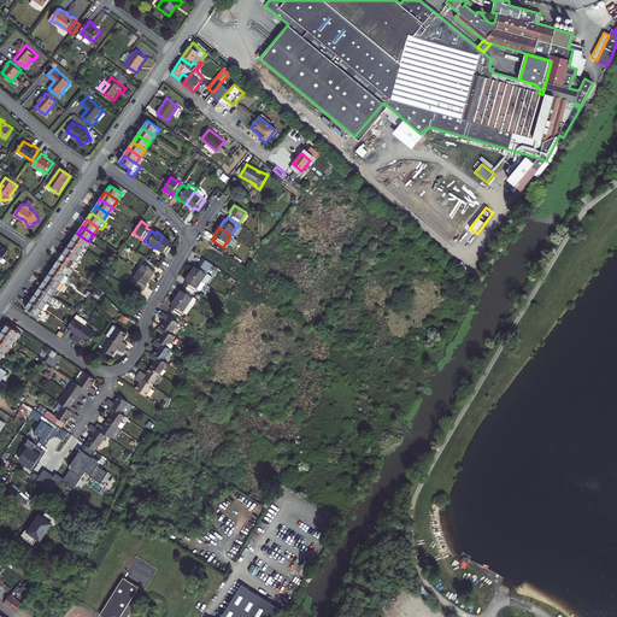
[(88,241),(77,234),(72,240),(84,248),(88,241)]
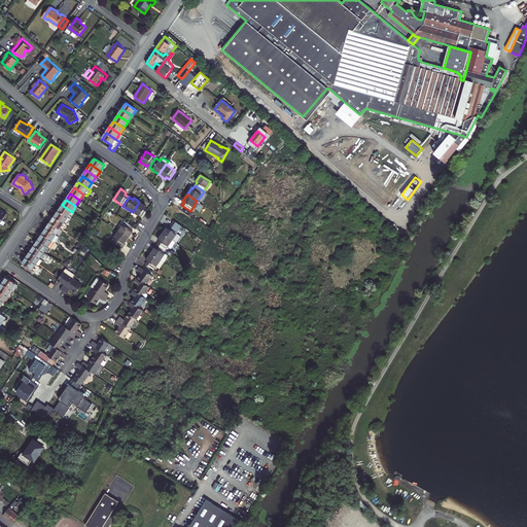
[(144,207),(145,206),(139,202),(133,212),(131,215),(136,218),(138,216),(142,218),(147,210),(144,207)]
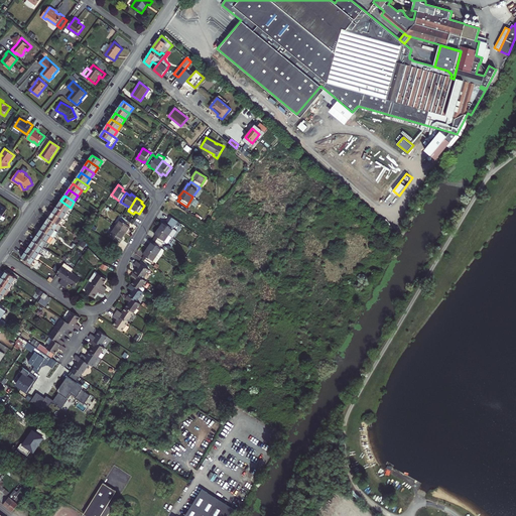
[(71,208),(60,201),(56,207),(66,213),(71,208)]
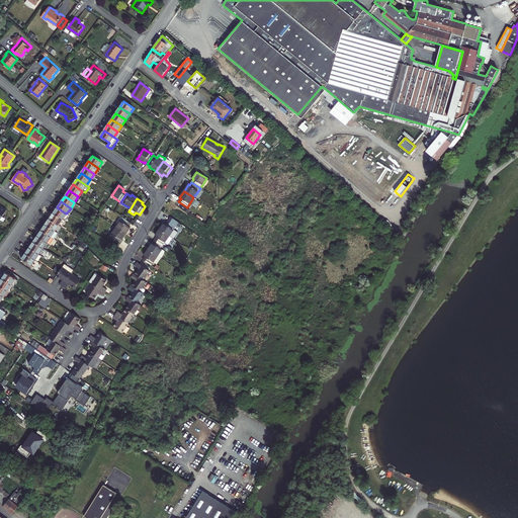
[(66,213),(57,207),(53,212),(63,220),(66,213)]
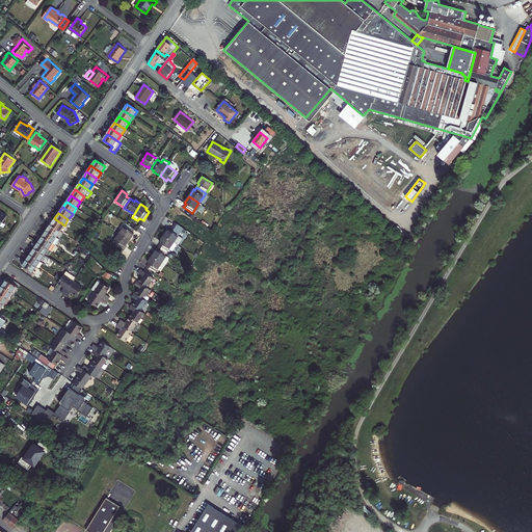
[(64,225),(54,218),(51,224),(60,232),(64,225)]
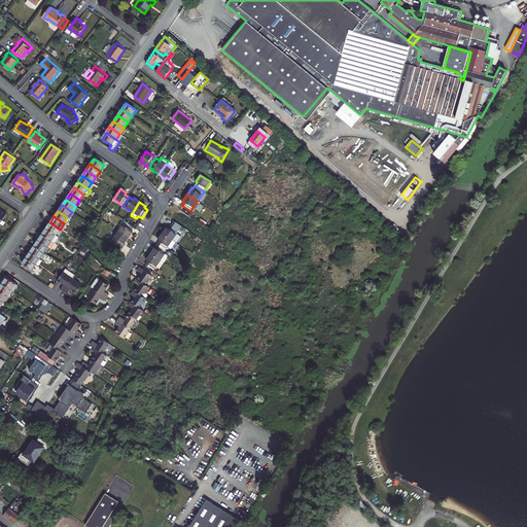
[(133,232),(131,231),(134,227),(126,222),(125,221),(118,232),(128,238),(133,232)]
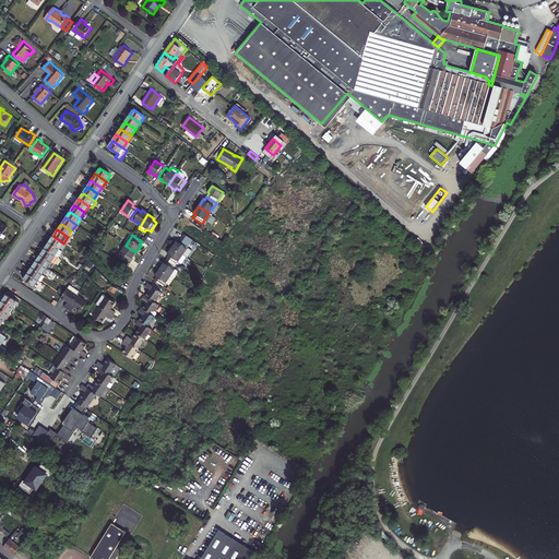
[(63,244),(54,236),(48,242),(59,249),(63,244)]
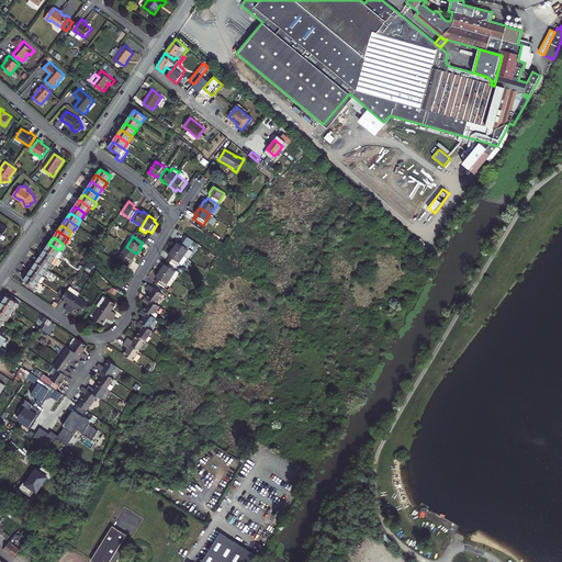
[(172,249),(183,256),(190,246),(181,239),(179,243),(178,242),(172,249)]
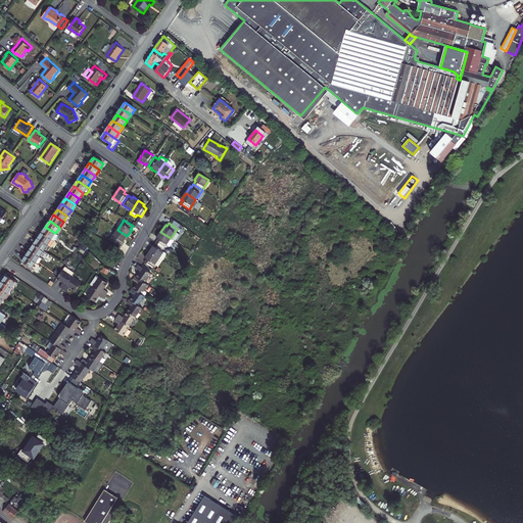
[(55,233),(45,227),(41,233),(54,241),(58,235),(56,234),(55,233)]
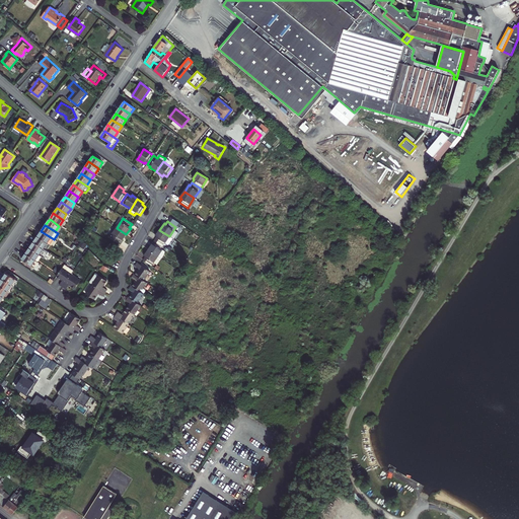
[(120,243),(122,241),(126,234),(117,228),(109,237),(119,242),(120,243)]
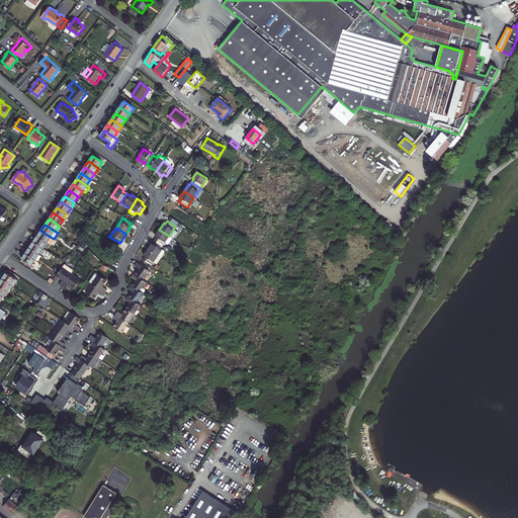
[(154,240),(163,245),(169,236),(159,230),(155,236),(156,237),(154,240)]
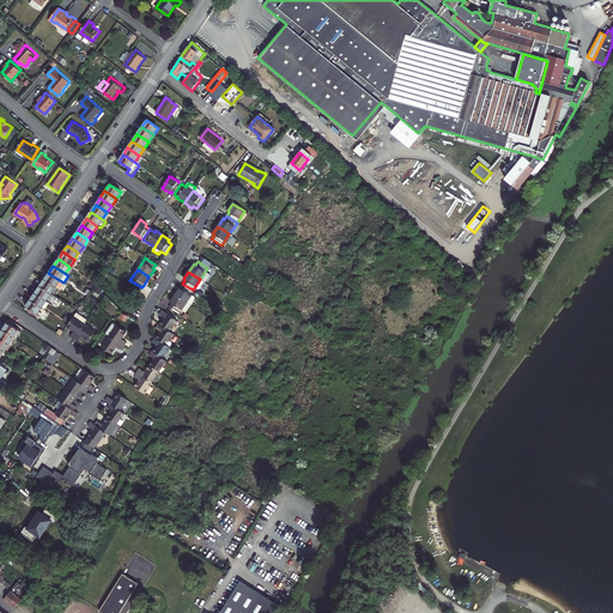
[(48,273),(44,279),(55,286),(59,290),(64,283),(48,273)]
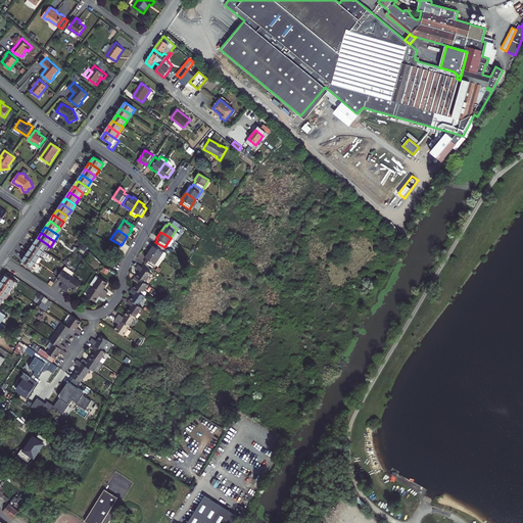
[(47,244),(38,238),(34,244),(43,250),(47,244)]
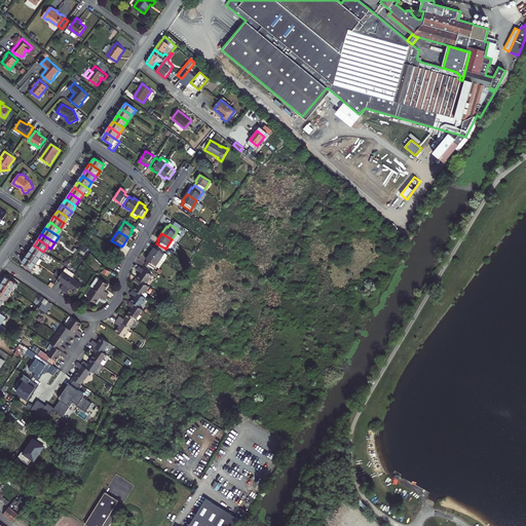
[(164,253),(162,252),(165,249),(156,243),(150,253),(160,260),(164,253)]
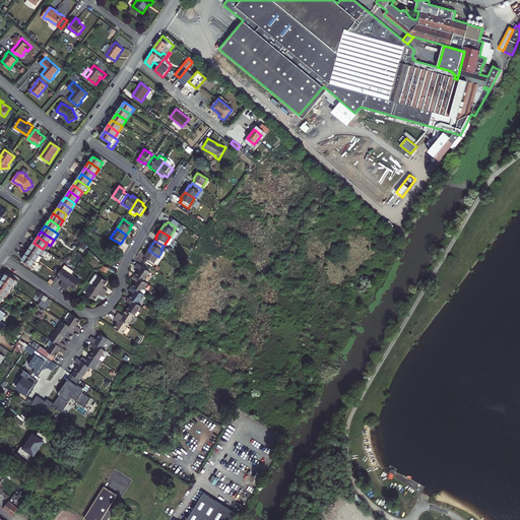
[(43,249),(34,243),(29,249),(39,255),(42,257),(45,259),(49,253),(46,251),(43,249)]
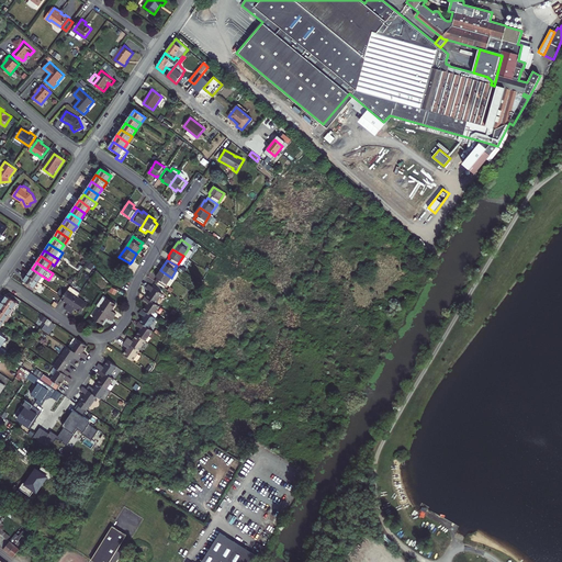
[(42,276),(32,269),(27,274),(37,282),(42,276)]
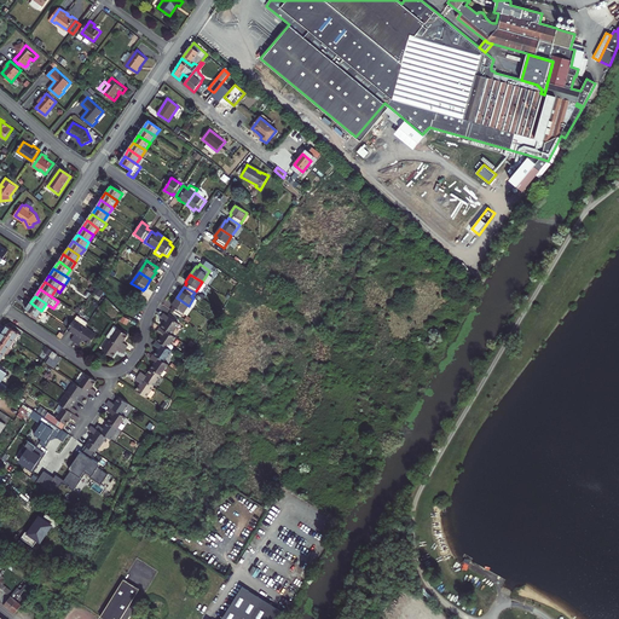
[(171,310),(180,317),(189,306),(177,298),(172,306),(173,306),(171,310)]
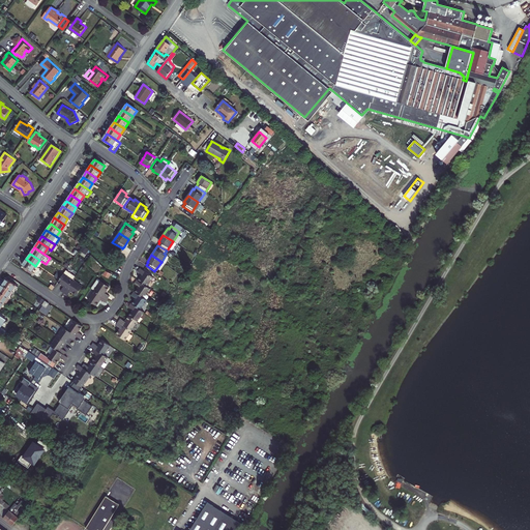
[(97,274),(99,274),(105,271),(106,271),(106,270),(90,257),(89,258),(88,264),(88,266),(88,267),(92,271),(93,272),(94,272),(94,273),(96,274),(97,274)]
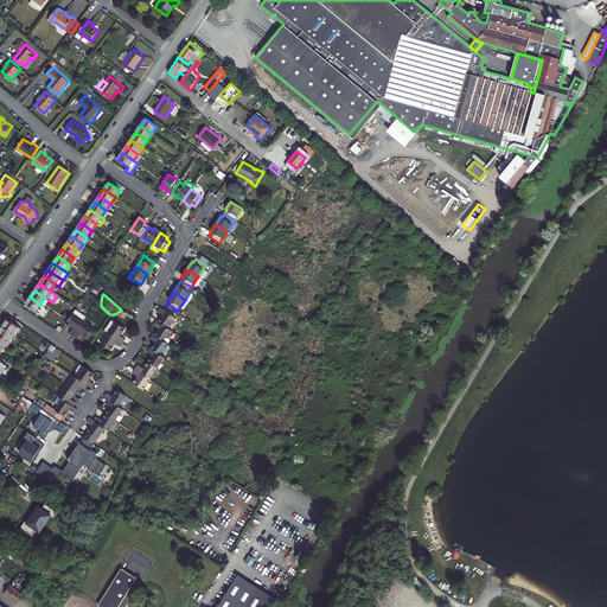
[(40,305),(30,296),(25,304),(39,313),(44,306),(40,305)]
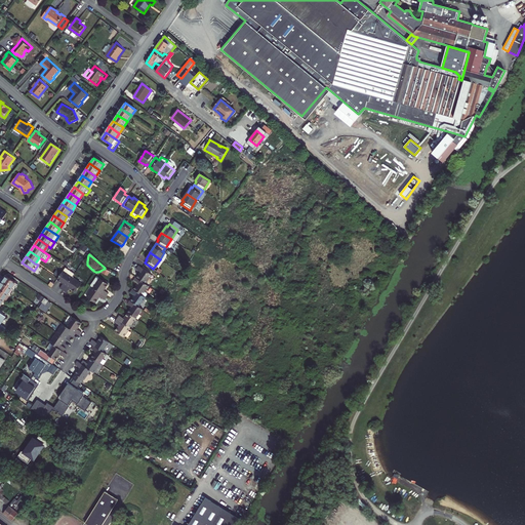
[(135,270),(140,273),(136,278),(145,284),(151,275),(138,266),(135,270)]
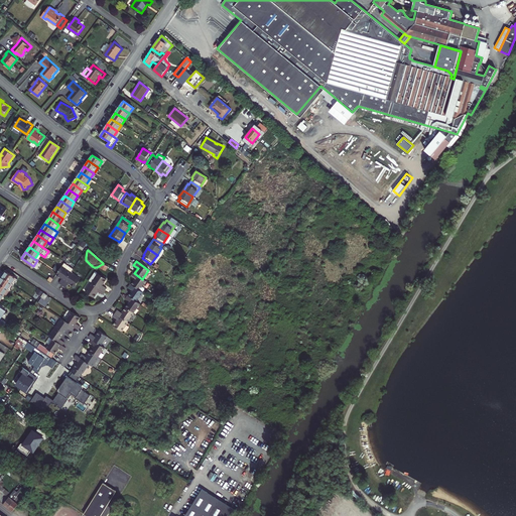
[(61,279),(58,283),(62,285),(71,273),(61,267),(60,268),(56,274),(55,275),(61,279)]
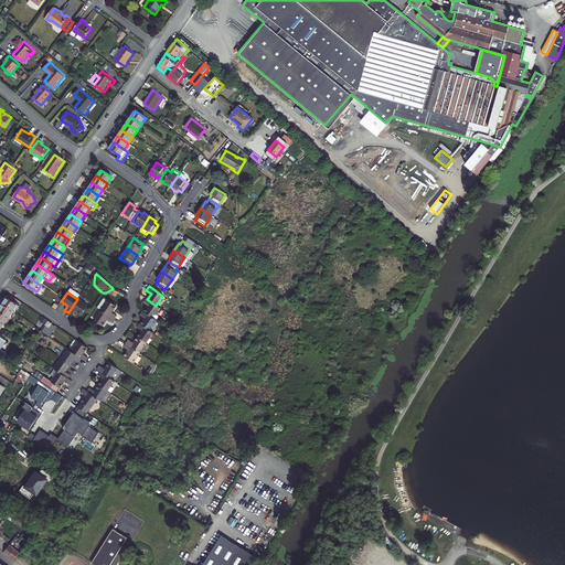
[(17,305),(7,297),(2,304),(12,310),(17,305)]
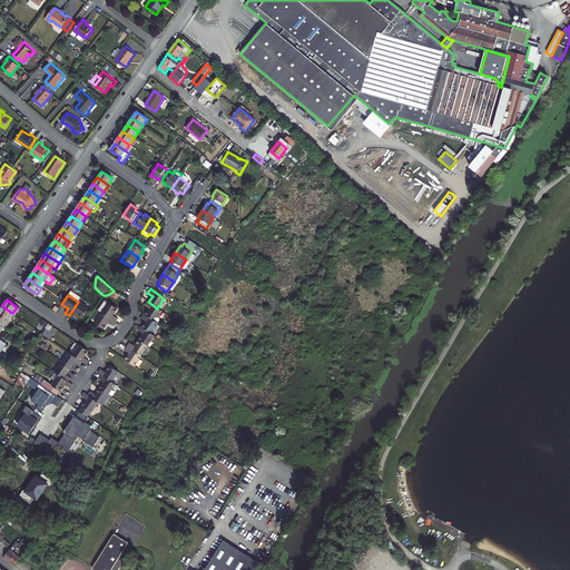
[(156,317),(160,311),(157,308),(148,302),(147,301),(145,305),(149,308),(145,314),(154,321),(156,317)]
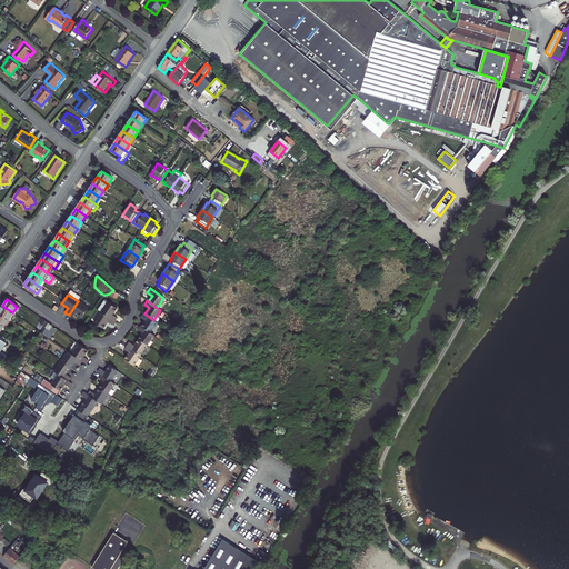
[(78,301),(69,315),(72,317),(76,312),(82,317),(88,308),(78,301)]
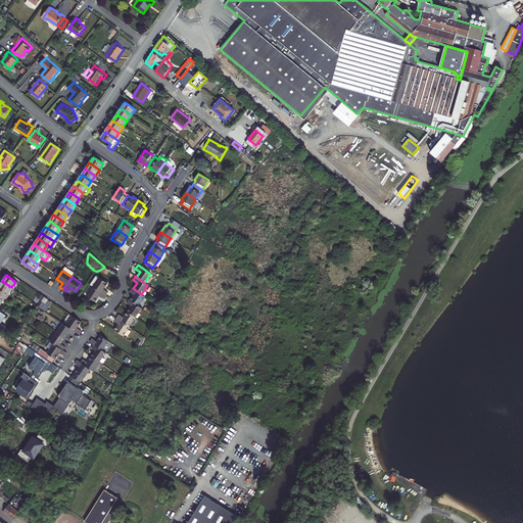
[(107,284),(99,278),(93,287),(105,295),(108,292),(104,289),(107,284)]
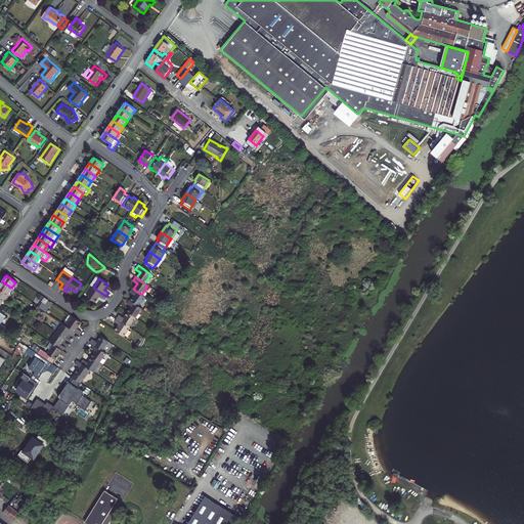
[(11,288),(2,281),(0,285),(0,289),(7,294),(11,288)]
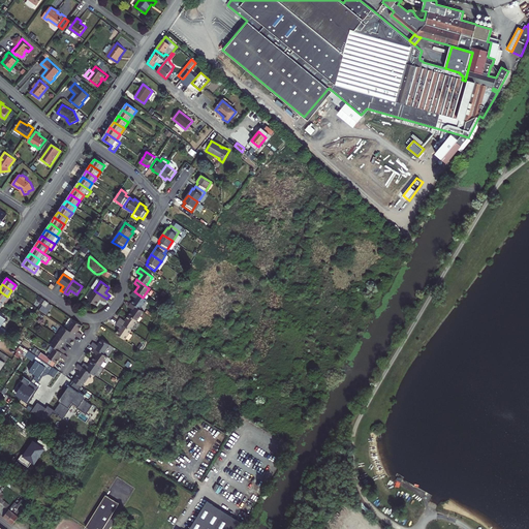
[(106,299),(94,290),(88,300),(96,306),(100,300),(104,303),(106,299)]
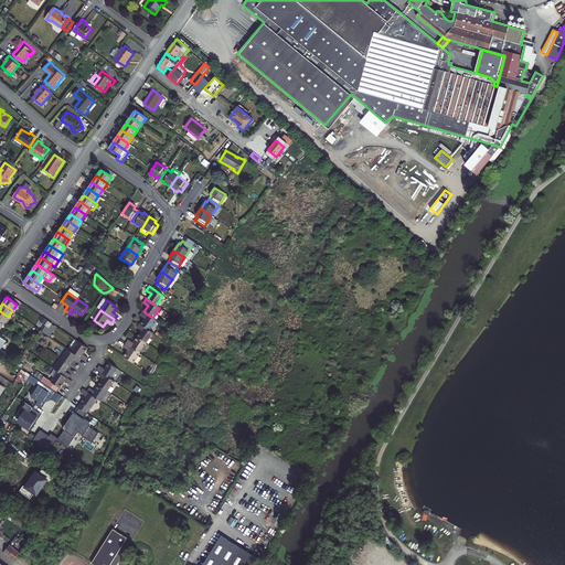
[(140,324),(150,330),(157,320),(156,320),(152,318),(144,311),(142,311),(140,315),(145,318),(140,324)]
